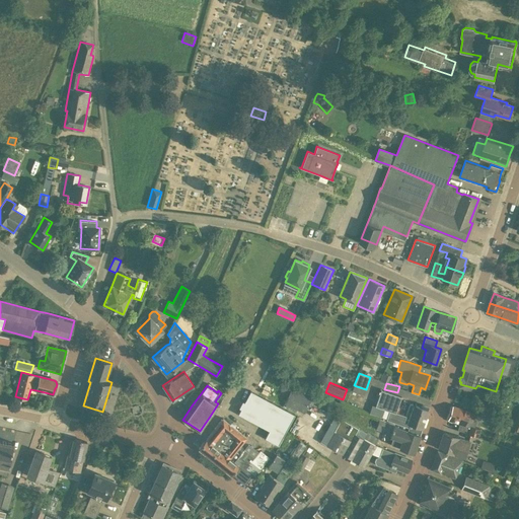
[(291,388),(282,406),(294,414),(297,410),(304,413),(309,402),(312,404),(315,399),(311,397),(291,388)]
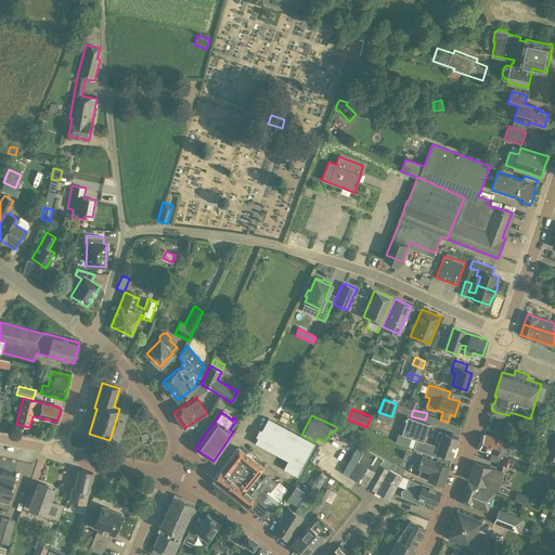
[(401,434),(423,441),(429,424),(408,416),(401,434)]
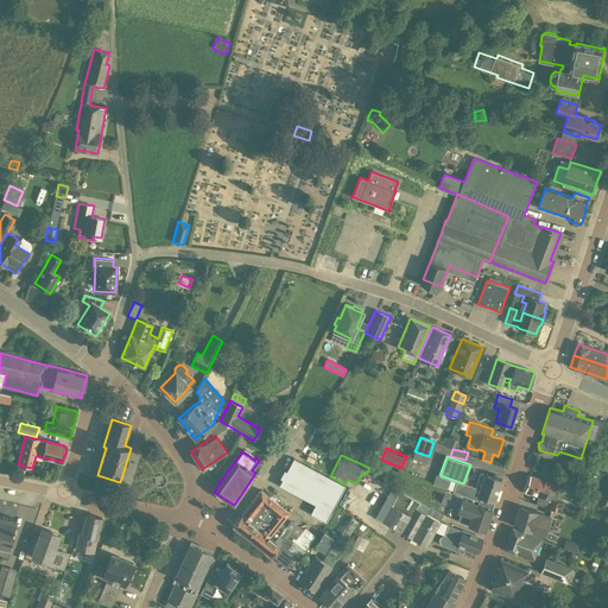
[(346,486),(344,485),(330,476),(293,457),(286,470),(284,469),(279,477),(282,479),(278,485),(315,504),(310,513),(325,521),(346,486)]
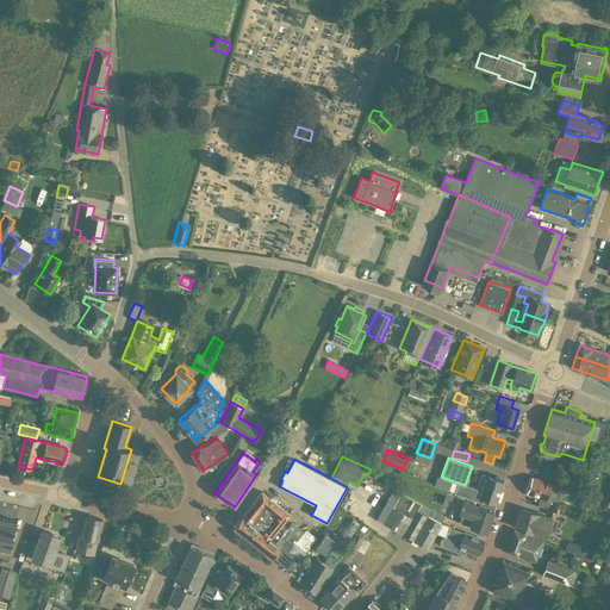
[(379,473),(384,465),(375,460),(371,470),(379,473)]
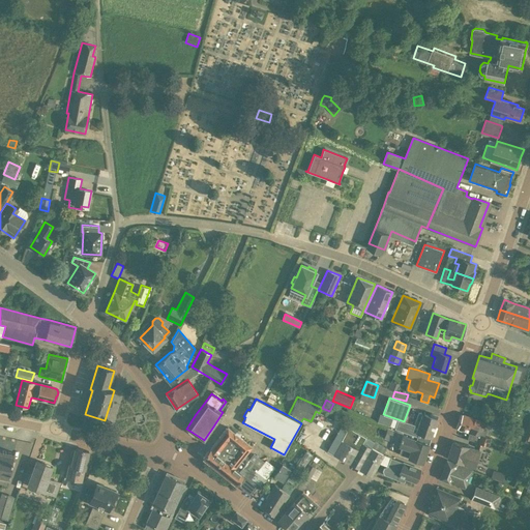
[(415,432),(423,435),(421,442),(429,444),(438,419),(422,413),(418,412),(412,431),(416,432),(415,432)]
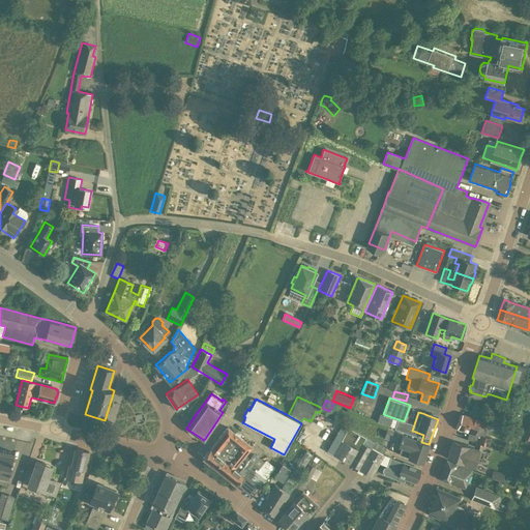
[(462,414),(457,429),(469,433),(479,436),(477,443),(488,446),(491,438),(484,436),(487,430),(482,429),(484,422),(462,414)]
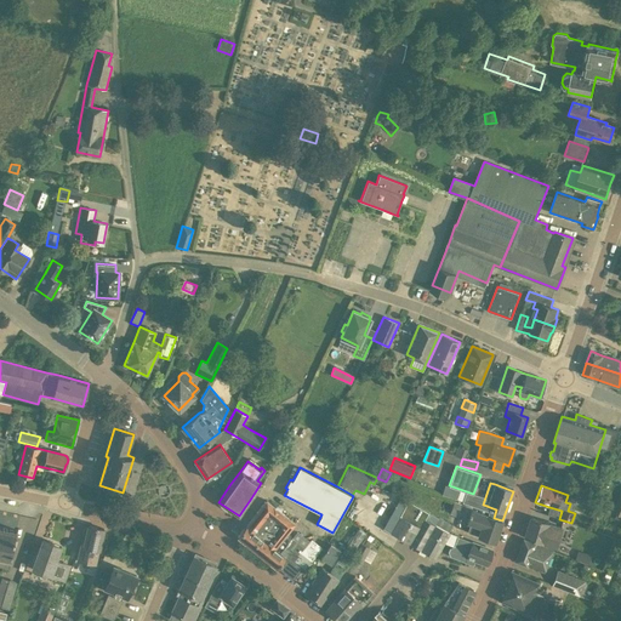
[(288,535),(281,542),(279,540),(294,523),(266,501),(246,525),(237,536),(277,568),(279,565),(295,577),(303,567),(295,560),(305,548),(303,548),(308,542),(296,533),(291,539),(288,535)]
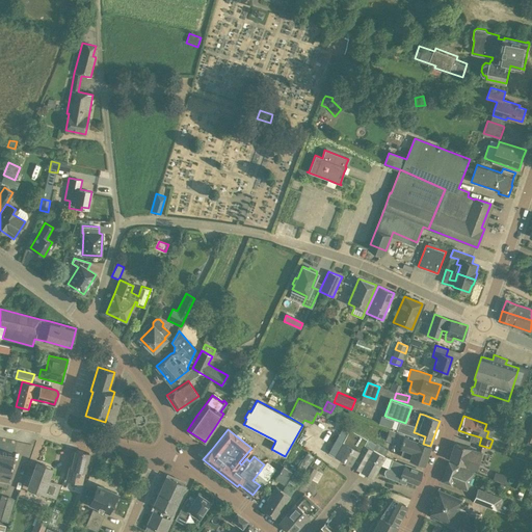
[(409,459),(424,464),(430,446),(423,444),(417,442),(417,441),(416,441),(389,430),(386,441),(400,446),(399,448),(403,449),(400,456),(409,459)]
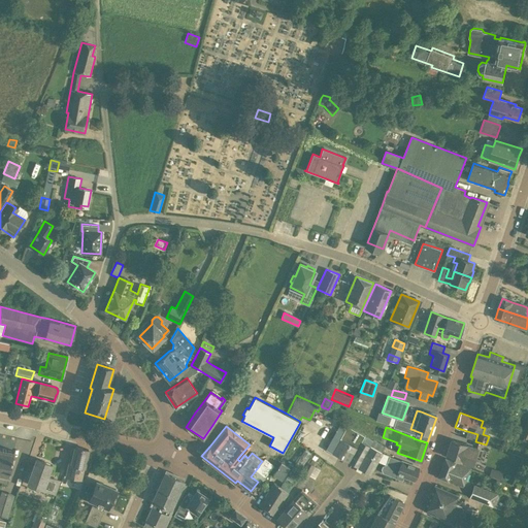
[(344,431),(340,438),(332,453),(370,474),(383,453),(382,452),(385,447),(372,439),(355,430),(352,435),(344,431)]
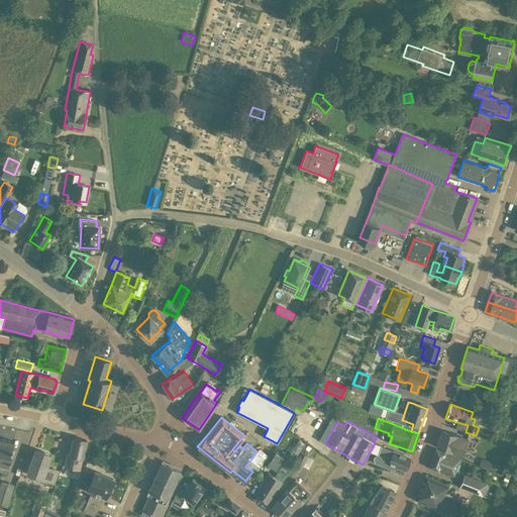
[(456,435),(441,431),(436,447),(462,454),(467,439),(455,436),(456,435)]
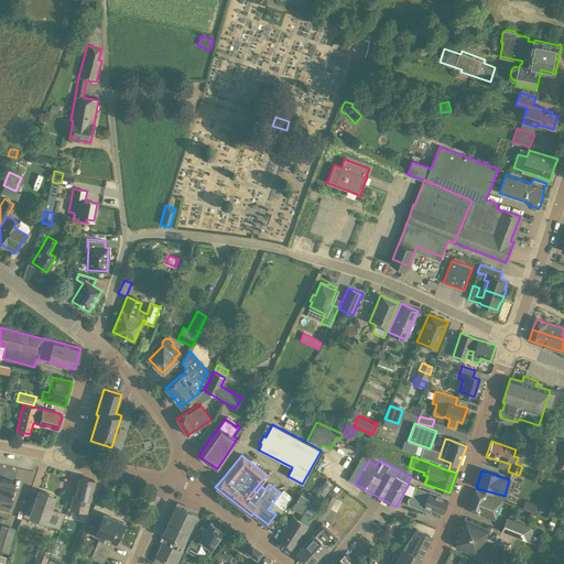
[(94,480),(79,477),(76,496),(73,495),(71,508),(85,511),(86,507),(88,498),(90,499),(94,480)]
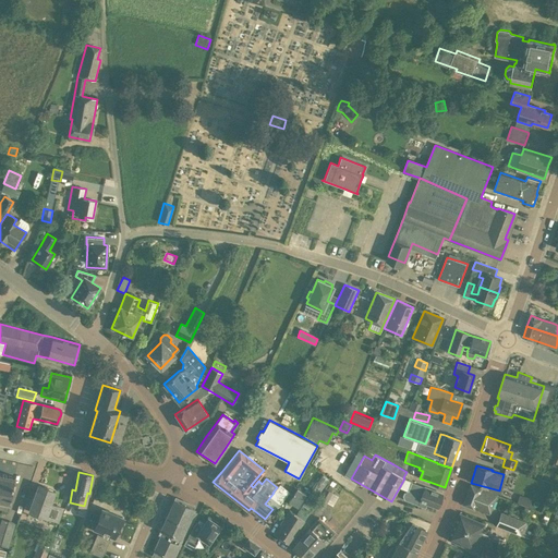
[(0,508),(8,510),(10,500),(9,500),(14,476),(0,473),(0,508)]
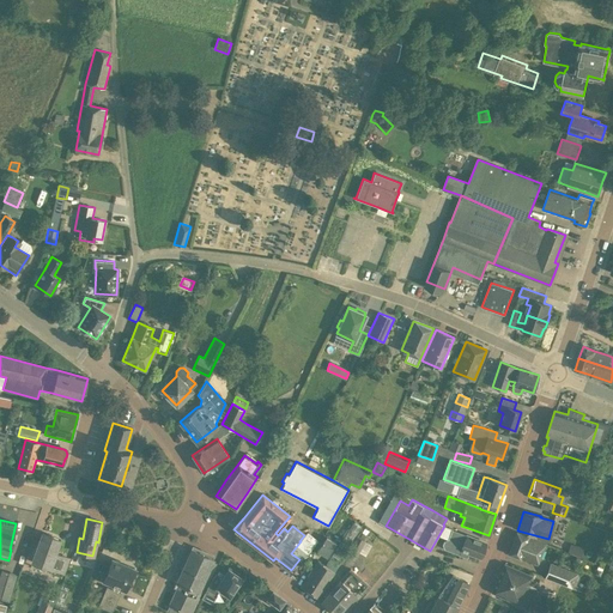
[(301,587),(317,599),(334,572),(339,564),(346,551),(345,550),(360,526),(353,521),(329,558),(325,565),(317,560),(302,586),(301,587)]
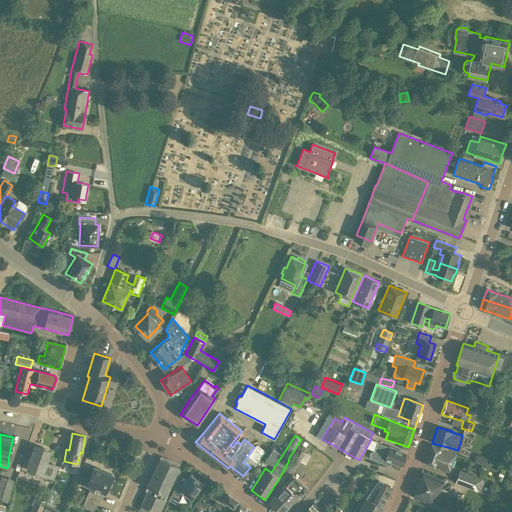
[(401,466),(406,453),(389,447),(377,442),(374,450),(370,452),(369,455),(371,458),(390,466),(391,462),(401,466)]
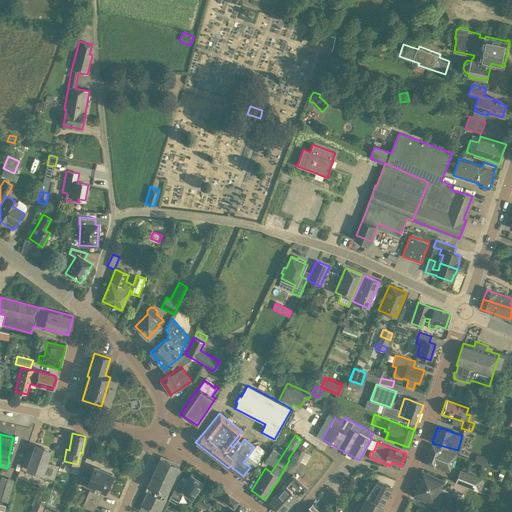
[(431,445),(424,462),(449,472),(456,454),(441,448),(431,445)]
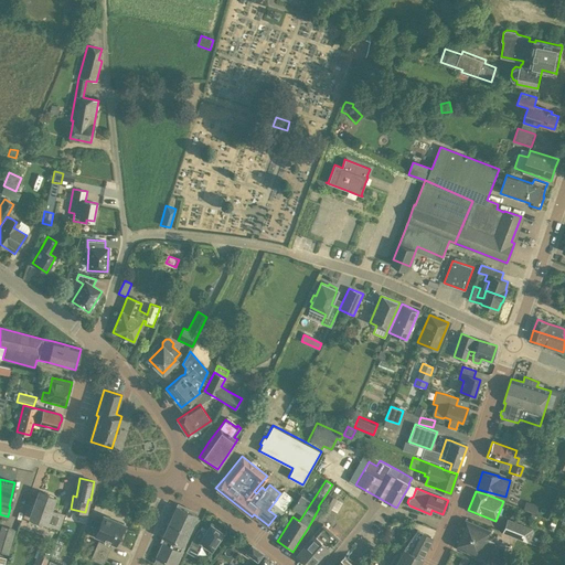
[(39,492),(30,518),(59,528),(63,514),(51,510),(55,498),(39,492)]
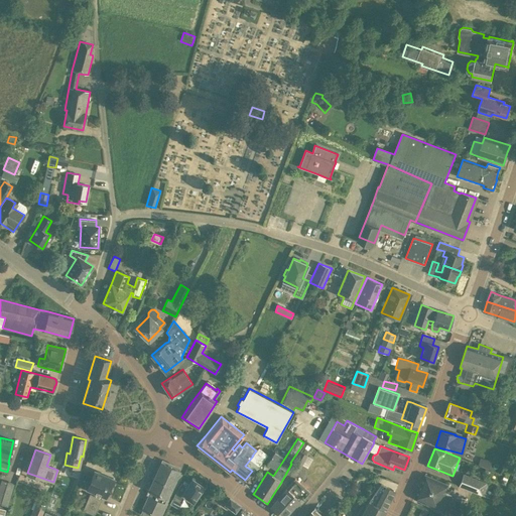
[(299,450),(294,462),(301,466),(306,468),(309,463),(304,460),(307,455),(299,450)]
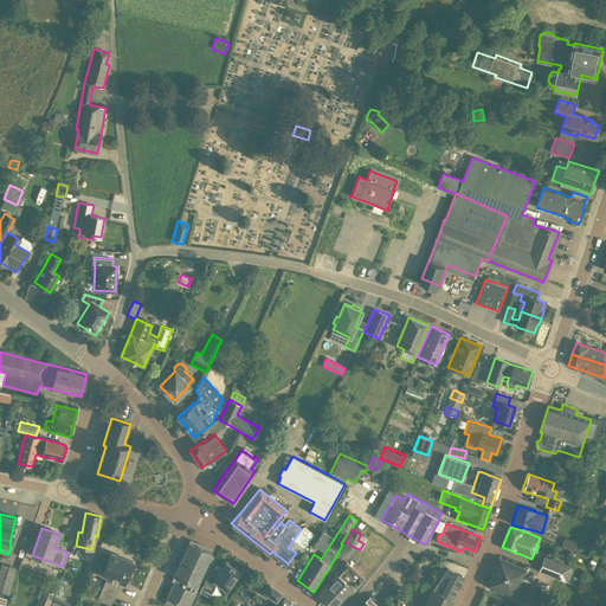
[(322,532),(314,545),(323,550),(331,537),(322,532)]
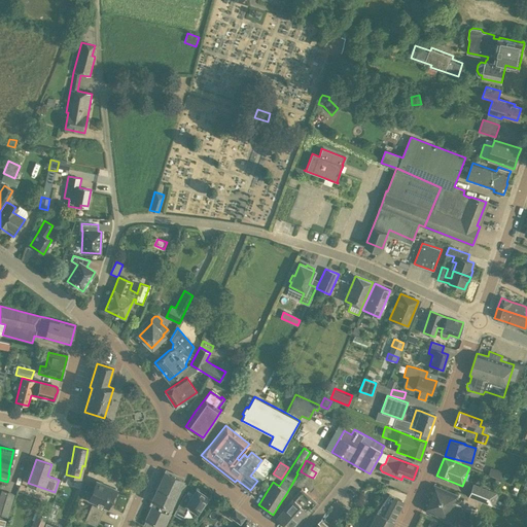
[(501,471),(491,468),(489,475),(499,478),(501,471)]
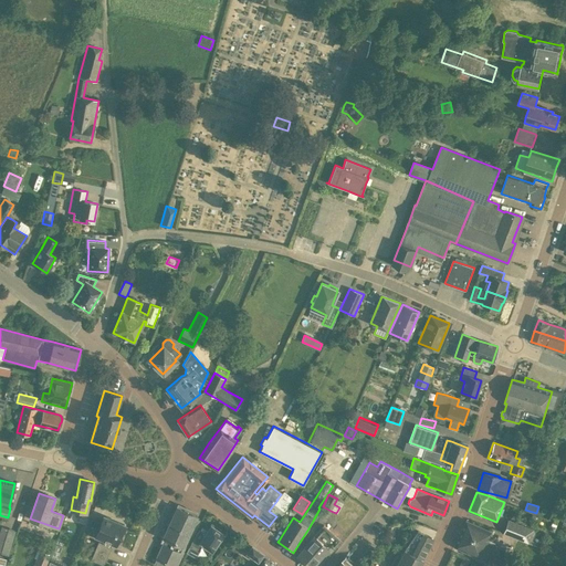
[(155,558),(170,565),(176,565),(186,547),(187,548),(199,523),(195,521),(197,516),(195,515),(196,514),(179,506),(177,506),(163,536),(166,538),(164,544),(161,543),(155,558)]
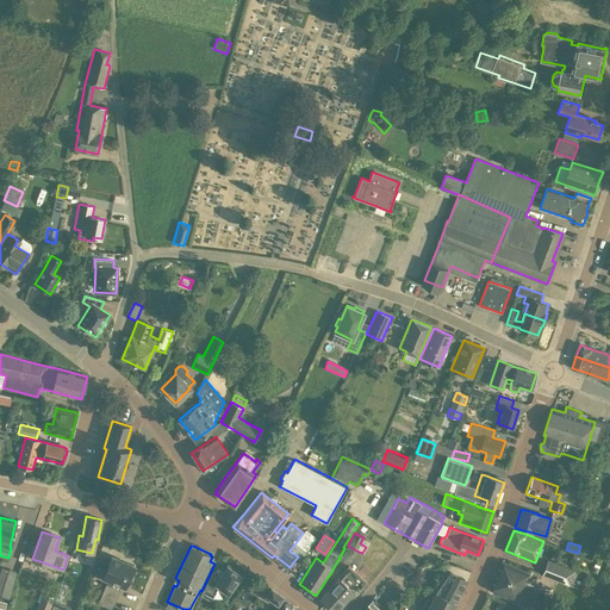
[(103,579),(103,577),(112,582),(111,585),(106,583),(97,603),(111,609),(112,607),(122,585),(125,586),(130,574),(134,576),(136,568),(134,567),(134,566),(112,556),(110,561),(103,558),(94,576),(103,579)]
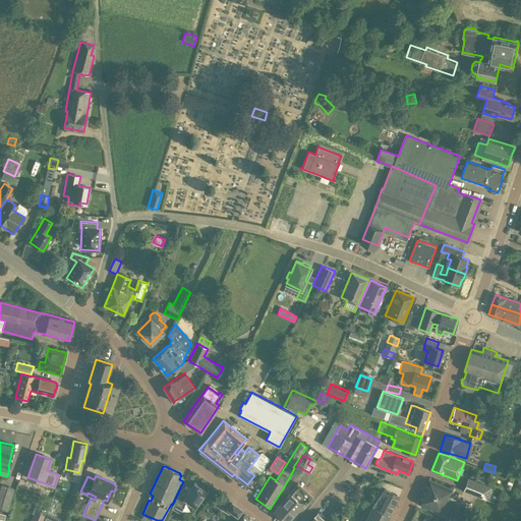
[(467,478),(463,491),(496,504),(497,501),(487,497),(490,487),(467,478)]
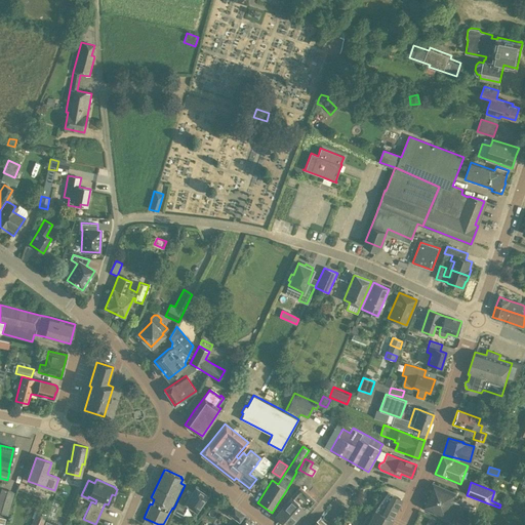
[(454,493),(432,483),(421,507),(451,520),(458,503),(451,500),(454,493)]
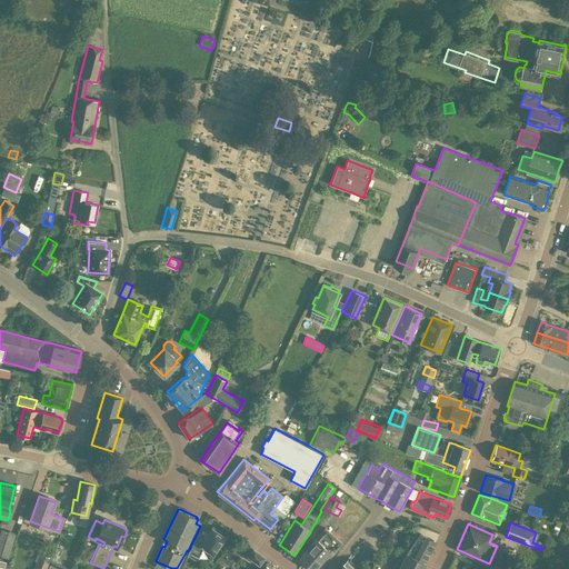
[(225,536),(211,528),(206,537),(199,532),(193,541),(190,549),(199,553),(203,546),(212,552),(225,536)]
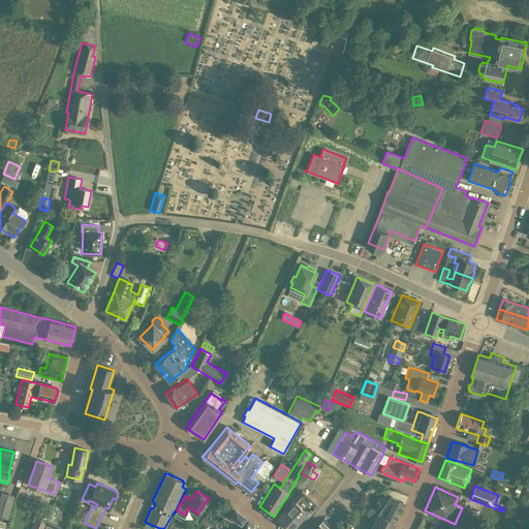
[(277,519),(288,528),(291,528),(309,509),(311,512),(318,504),(302,491),(296,498),(277,519)]
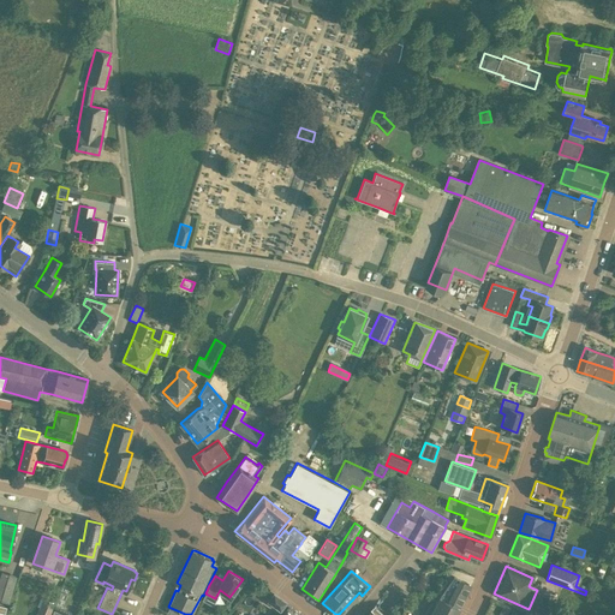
[(9,603),(17,577),(9,574),(0,601),(9,603)]
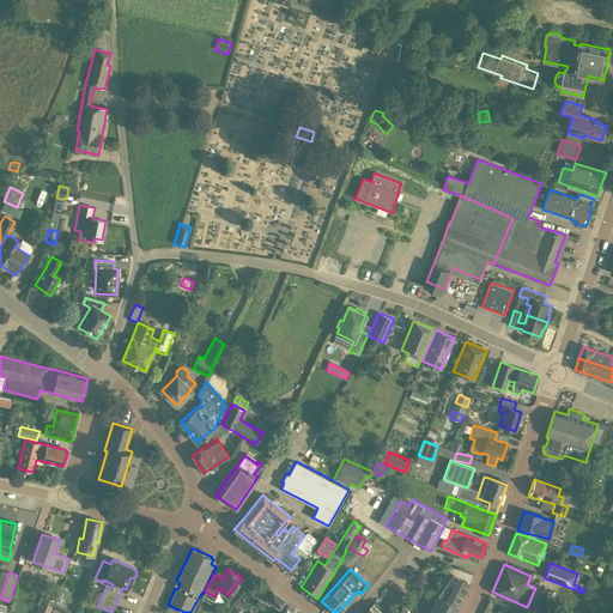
[(454,612),(457,606),(469,583),(453,575),(437,595),(431,607),(430,607),(426,612),(454,612)]
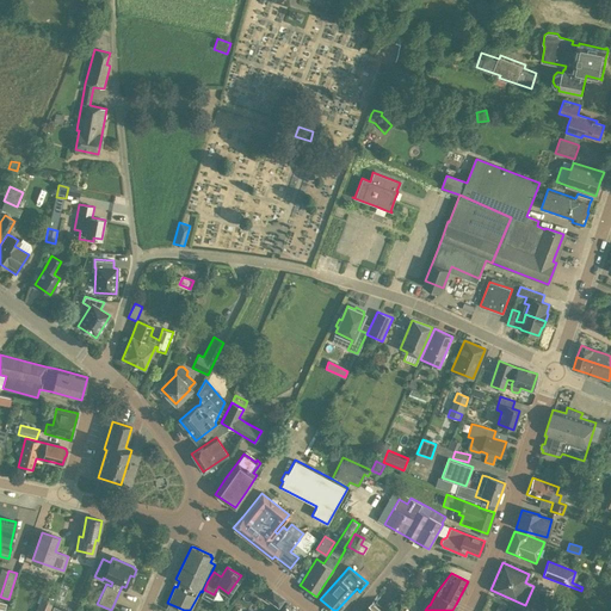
[(65,603),(69,590),(62,587),(57,599),(65,603)]
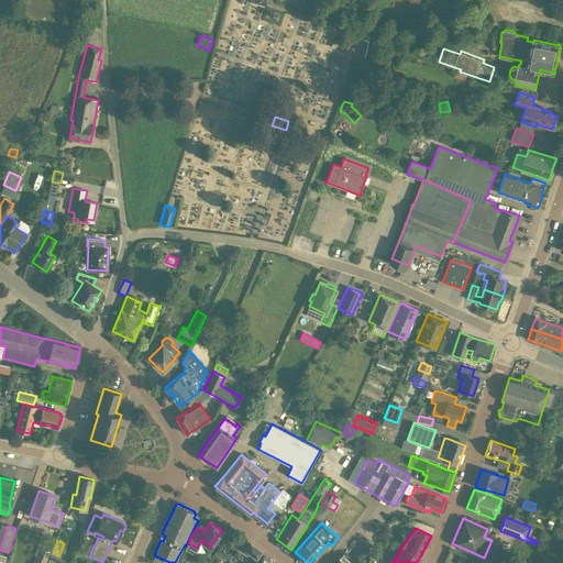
[(255,560),(258,562),(257,562),(247,562),(246,562),(276,562),(261,552),(262,551),(251,543),(244,552),(255,560)]
